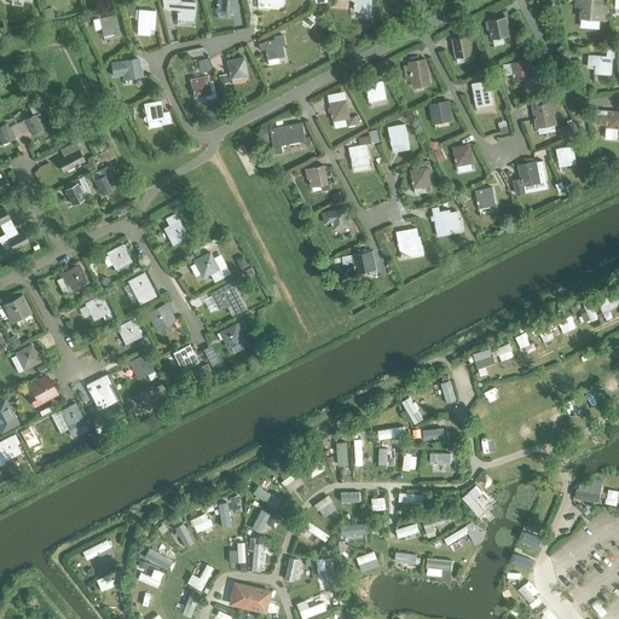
[(196,3),(180,1),(179,0),(162,0),(163,9),(178,10),(177,18),(194,19),(196,3)]
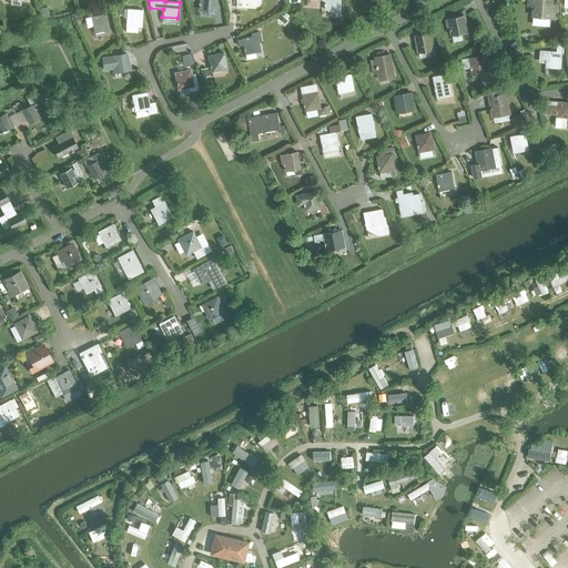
[(200,0),(200,9),(214,10),(215,0),(200,0)]
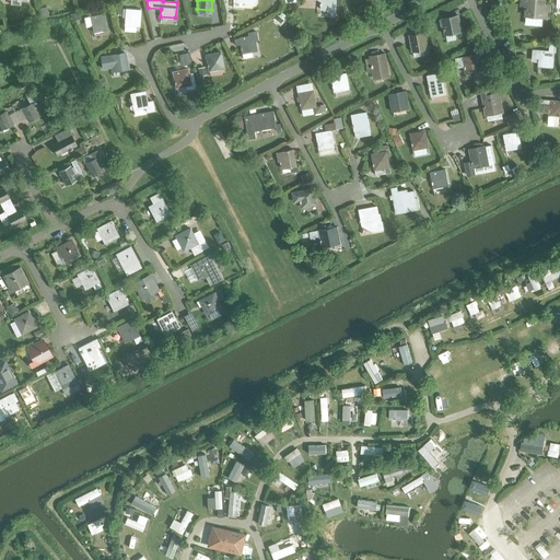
[(321,0),(321,8),(336,10),(336,0),(321,0)]
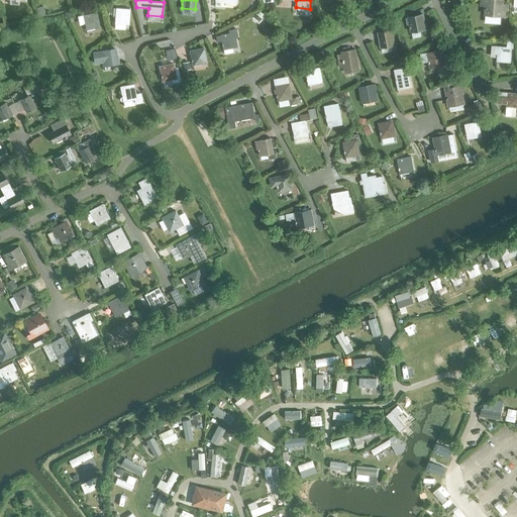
[(482,0),(482,4),(487,4),(487,13),(486,21),(500,23),(501,15),(506,15),(507,5),(501,5),(501,0),(482,0)]
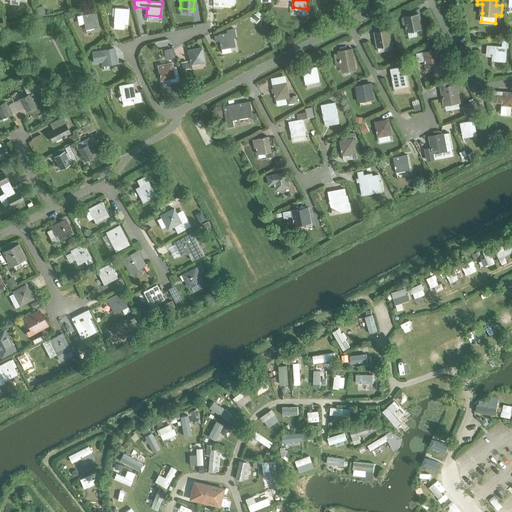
[(124,23),(127,23),(128,9),(115,8),(113,28),(123,29),(124,23)]
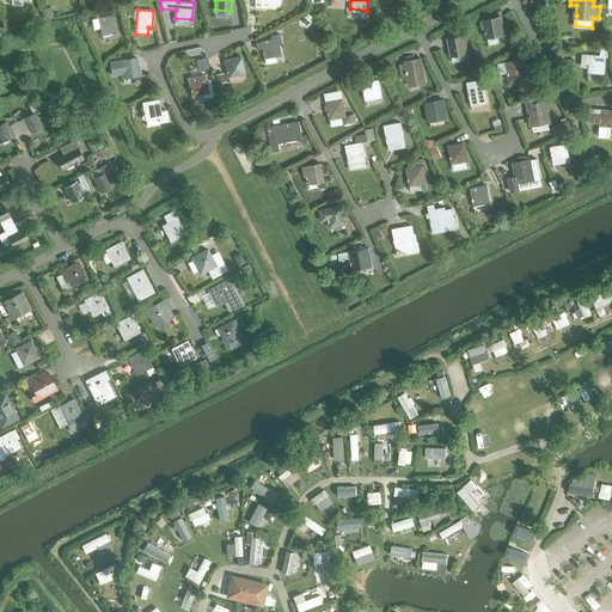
[(310,22),(308,20),(312,17),(307,13),(305,17),(304,16),(300,20),(307,25),(310,22)]
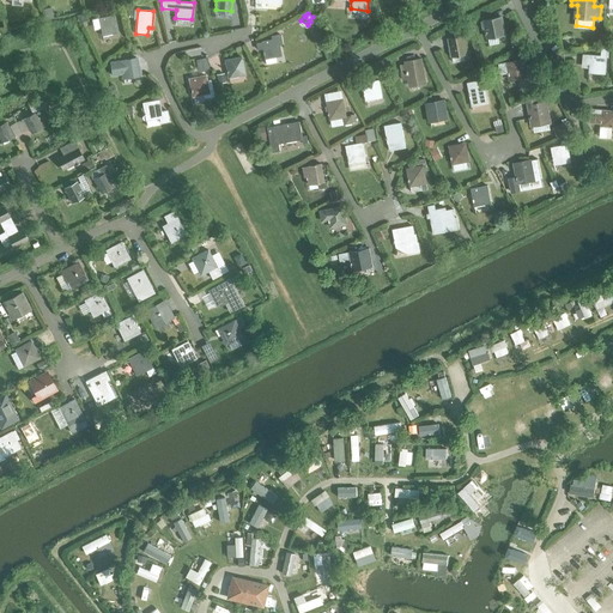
[(98,18),(102,35),(119,31),(114,14),(98,18)]
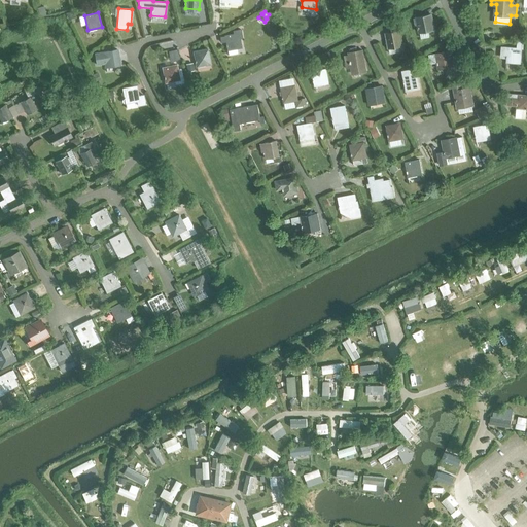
[(417,16),(420,32),(433,29),(431,14),(417,16)]
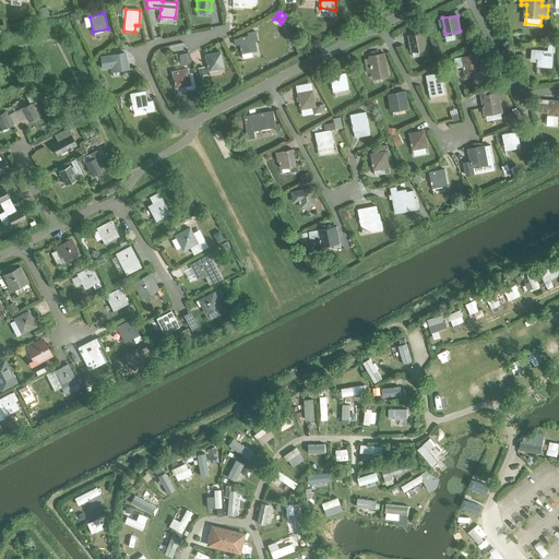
[(241,54),(256,50),(254,42),(257,40),(256,31),(247,32),(248,36),(238,37),(238,38),(234,39),(235,45),(239,44),(241,54)]
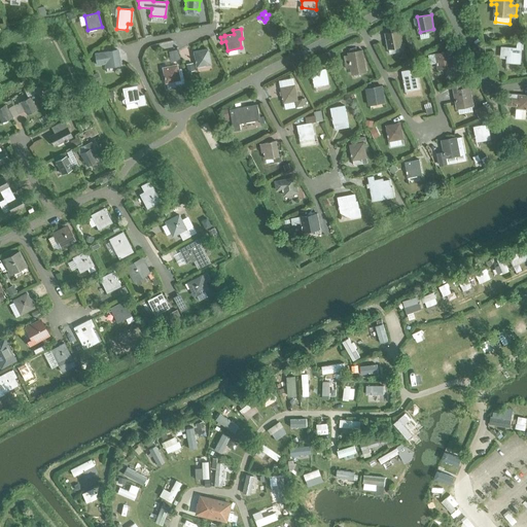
[(400,50),(403,50),(402,45),(399,30),(386,33),(388,47),(399,45),(400,50)]
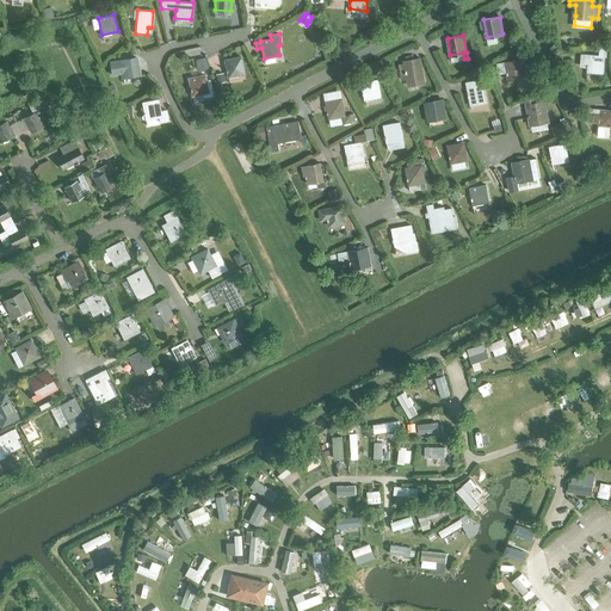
[(581,53),(580,65),(587,65),(587,72),(603,73),(605,56),(606,56),(608,48),(599,47),(599,55),(588,54),(581,53)]
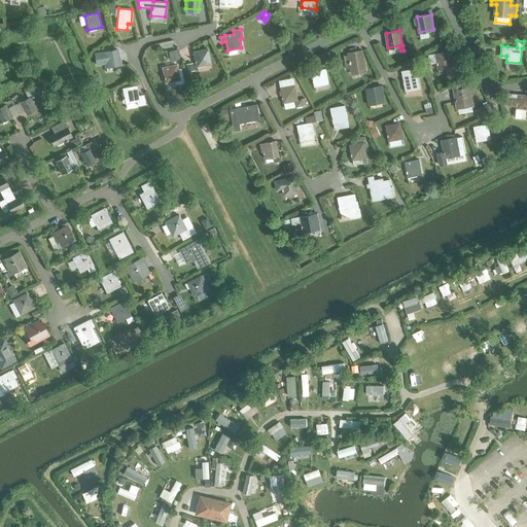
[(194,50),(197,66),(210,64),(208,48),(194,50)]
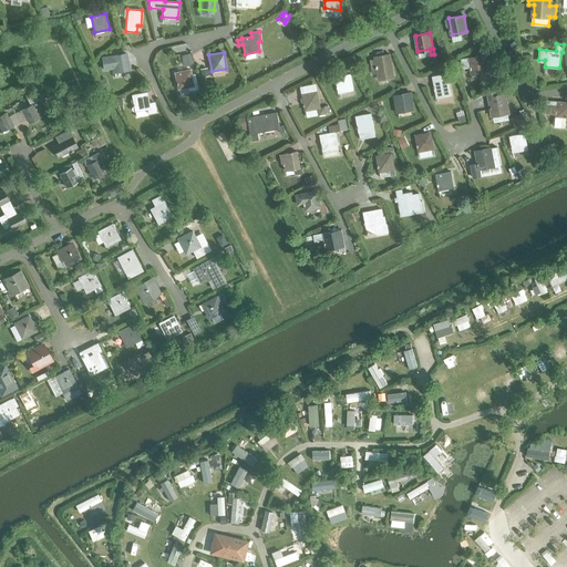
[(114,72),(130,70),(126,53),(102,57),(104,69),(113,68),(114,72)]
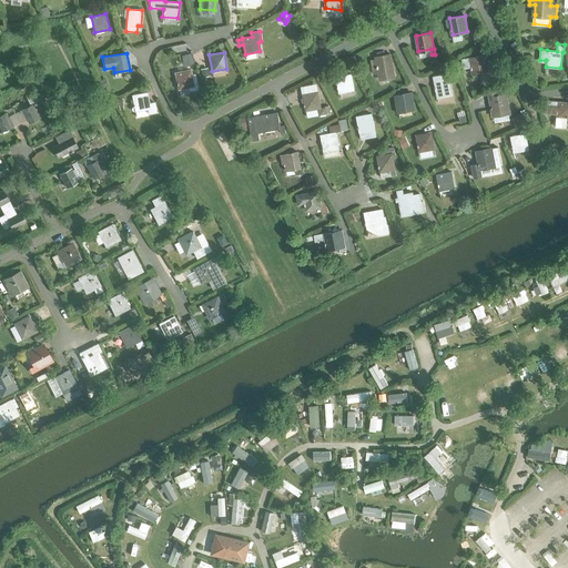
[(379,78),(394,75),(391,53),(375,57),(376,62),(372,63),(373,73),(378,72),(379,78)]
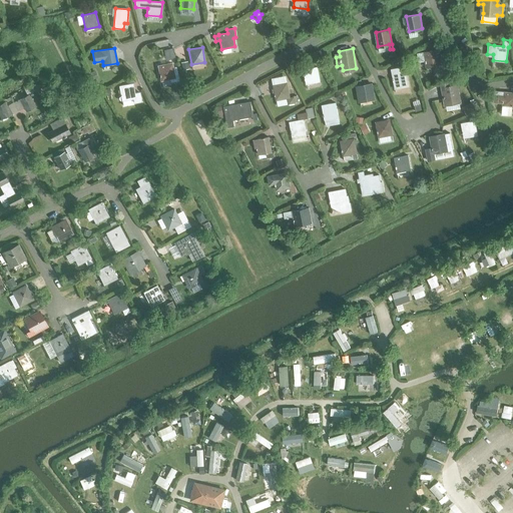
[(424,52),(427,66),(441,64),(438,49),(424,52)]
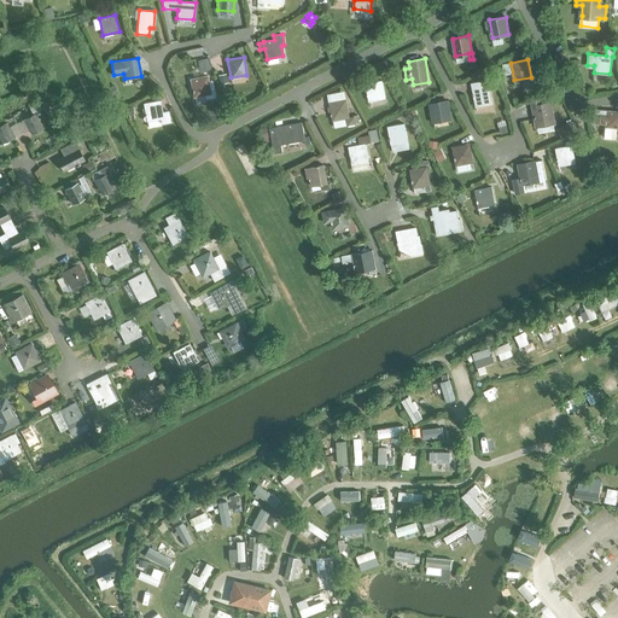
[(213,81),(209,81),(208,76),(191,80),(194,97),(205,94),(207,99),(216,97),(213,81)]
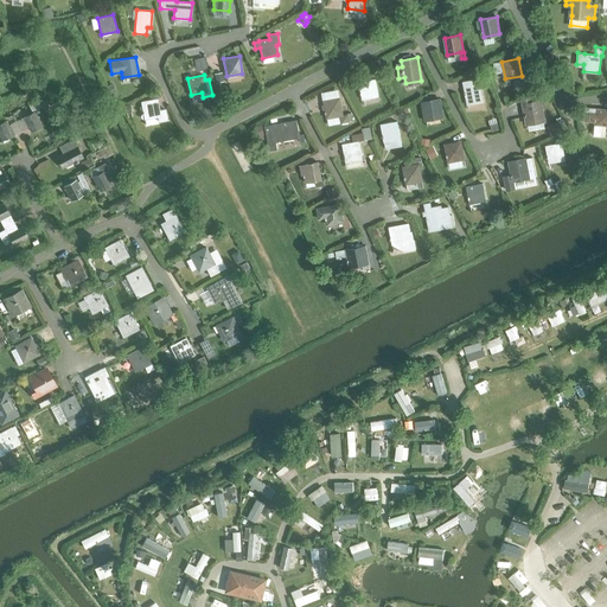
[(464,81),(467,98),(483,96),(479,78),(464,81)]
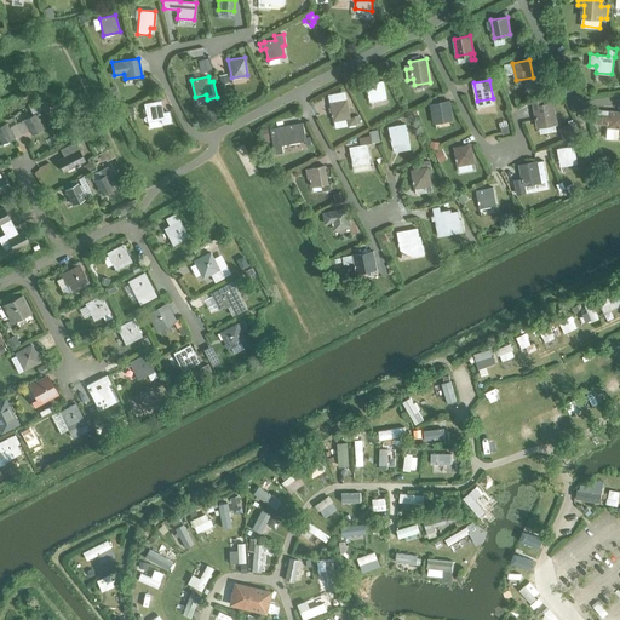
[(367,84),(371,102),(388,98),(384,81),(367,84)]
